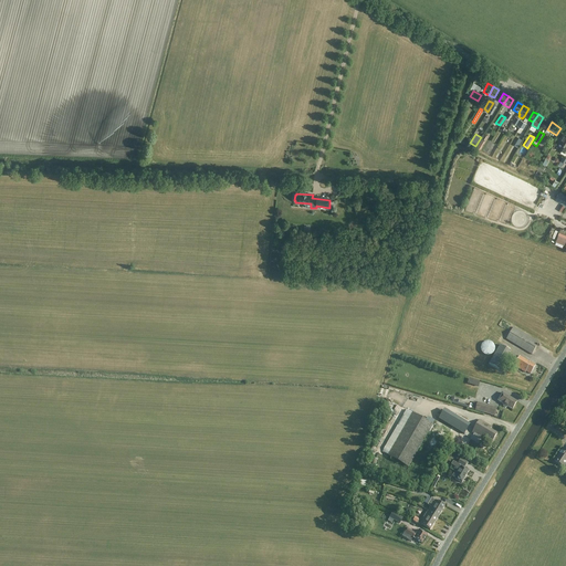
[(554,202),(565,205),(565,196),(557,194),(554,202)]
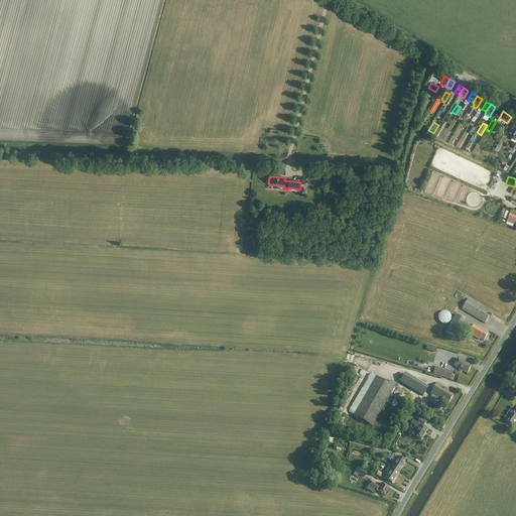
[(515,217),(509,215),(507,220),(514,223),(515,218),(515,217)]
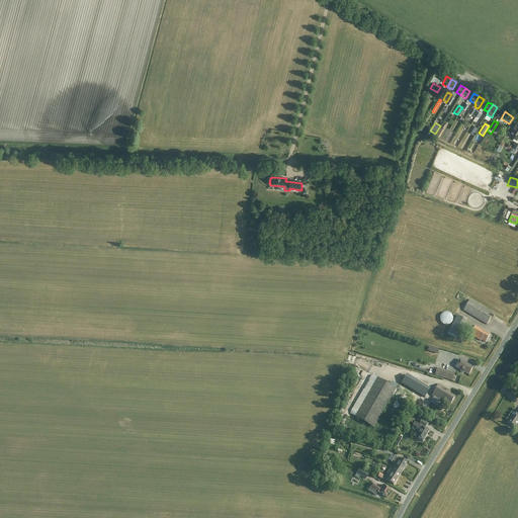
[(469,299),(463,311),(487,325),(494,314),(469,299)]
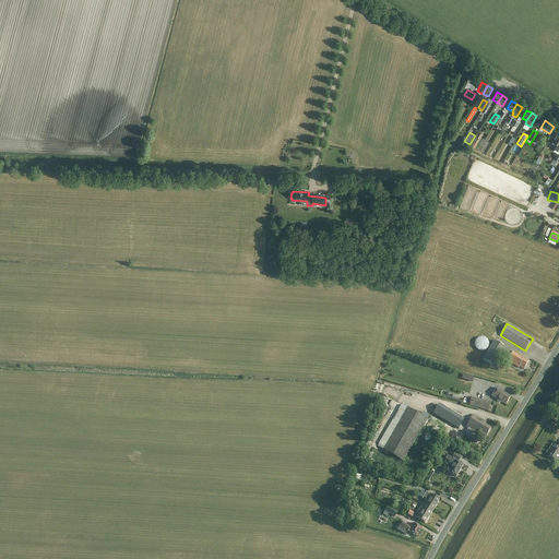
[(475,345),(476,348),(479,352),(483,352),(486,351),(488,348),(489,344),(488,341),(485,339),(482,337),(478,339),(476,342),(475,345)]
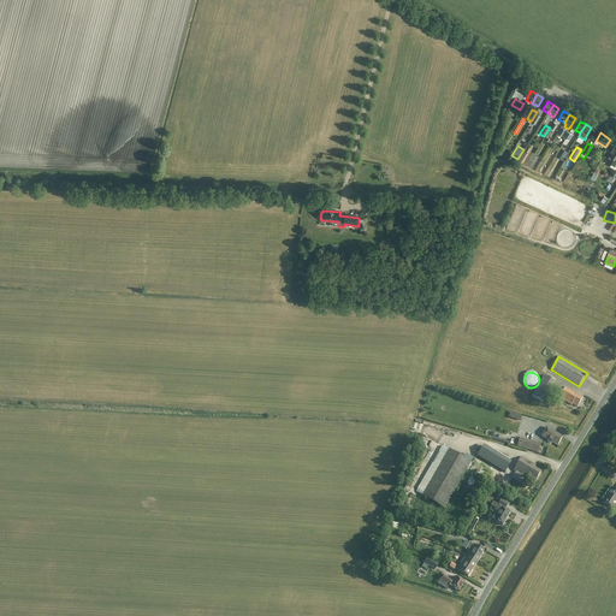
[(544,375),(532,396),(543,402),(555,381),(544,375)]
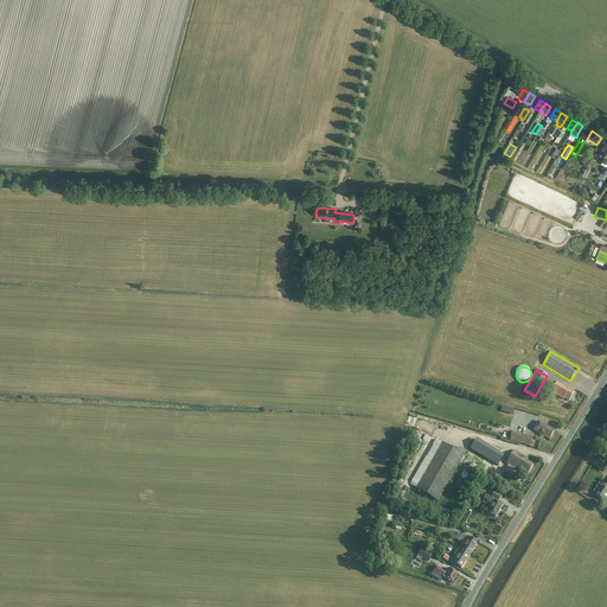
[(574,393),(557,383),(551,393),(563,400),(564,398),(569,401),(574,393)]
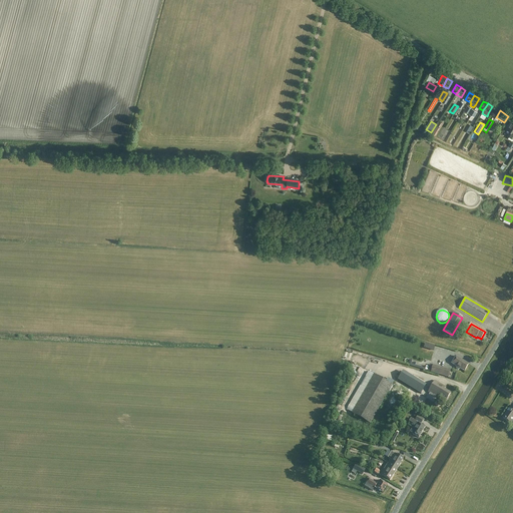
[(457,367),(456,368),(456,369),(458,370),(460,370),(460,369),(464,372),(469,365),(455,357),(451,364),(457,367)]
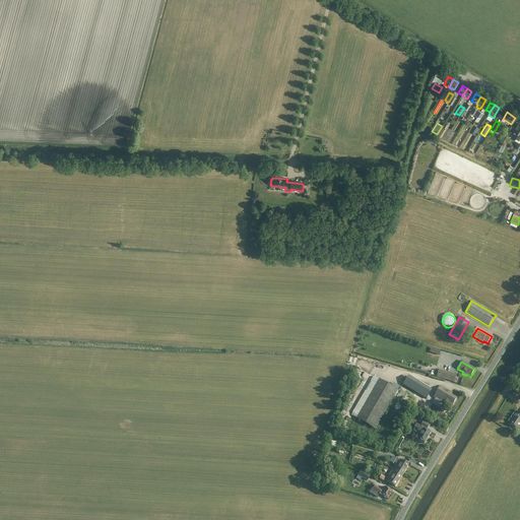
[(439,371),(437,378),(455,383),(456,376),(439,371)]
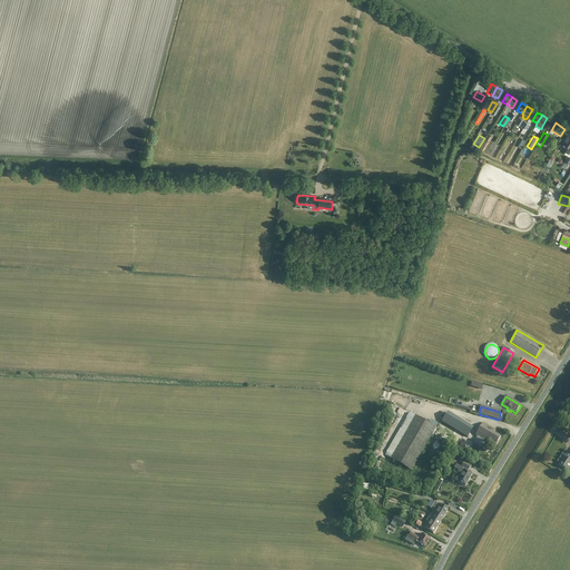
[(384,457),(391,460),(412,472),(436,429),(415,418),(409,413),(384,457)]
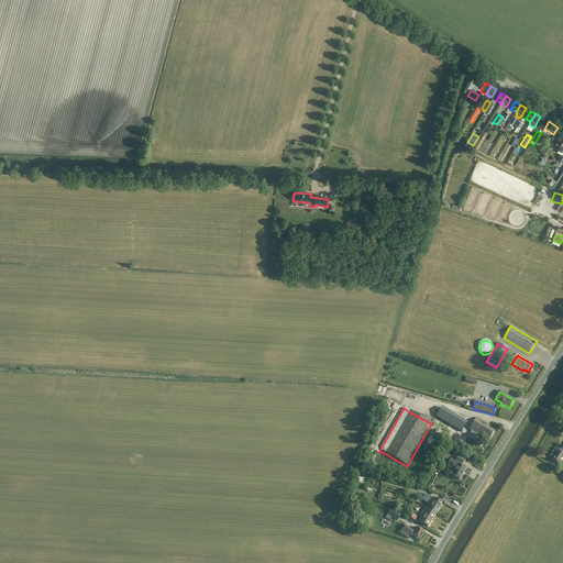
[(464,430),(470,421),(460,415),(459,416),(444,408),(439,418),(453,426),(452,428),(457,431),(460,428),(464,430)]
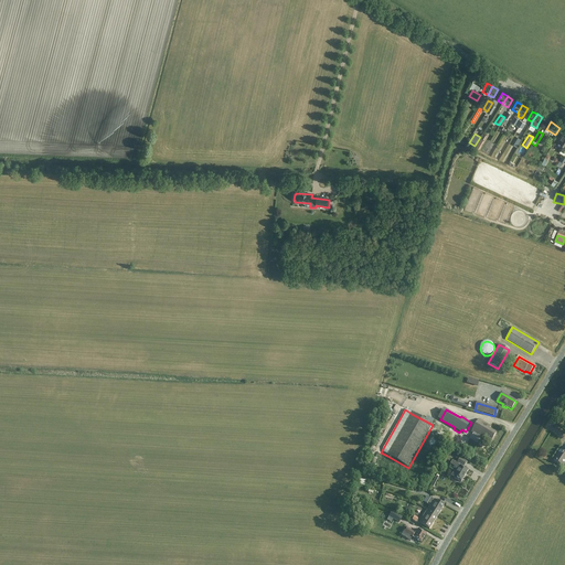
[(479,419),(471,433),(483,440),(484,438),(488,440),(489,439),(492,441),(497,434),(489,429),(491,427),(479,419)]
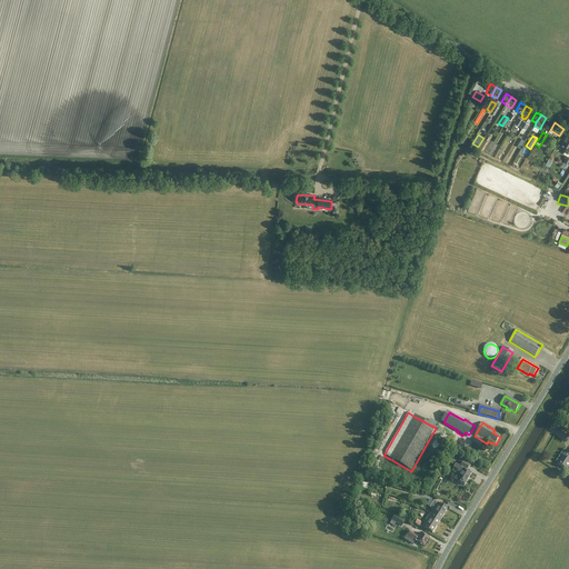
[(567,470),(568,466),(568,450),(567,450),(558,463),(567,470)]
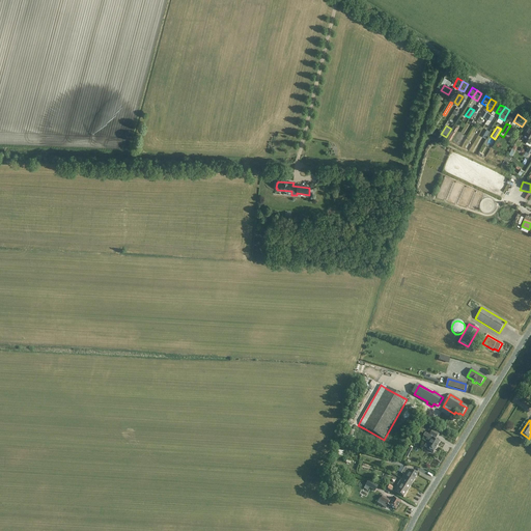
[(424,447),(427,449),(426,449),(434,453),(440,442),(436,439),(439,435),(430,429),(427,435),(431,437),(427,444),(424,447)]
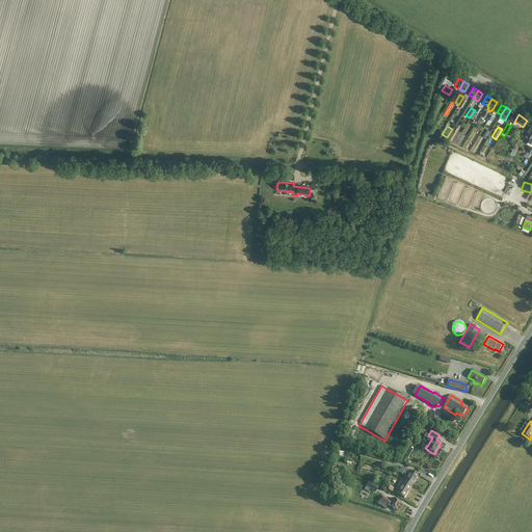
[(403,481),(413,486),(419,477),(411,473),(406,470),(402,475),(405,477),(404,479),(403,481)]
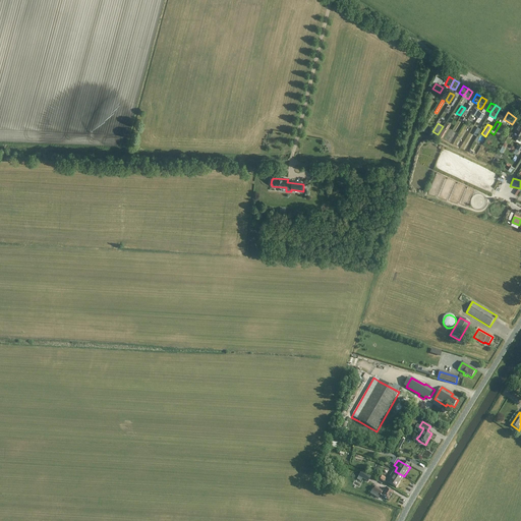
[(404,476),(395,471),(394,473),(393,472),(390,477),(391,478),(388,482),(390,484),(396,488),(404,476)]
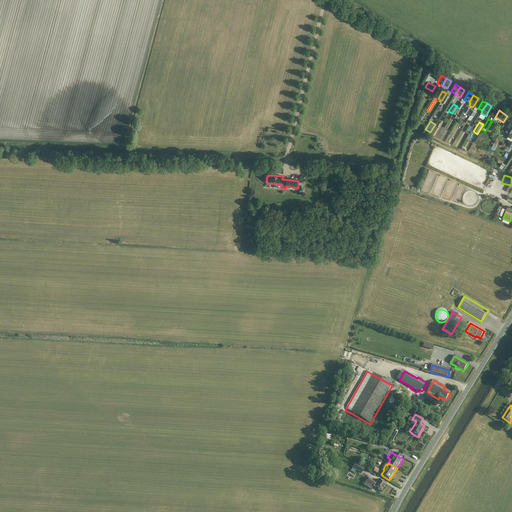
[(355,464),(352,468),(356,470),(361,473),(364,469),(355,464)]
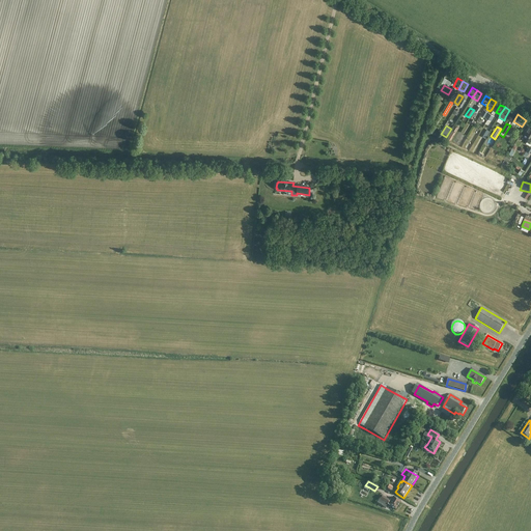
[(391,502),(382,496),(380,500),(396,510),(401,502),(393,498),(391,502)]
